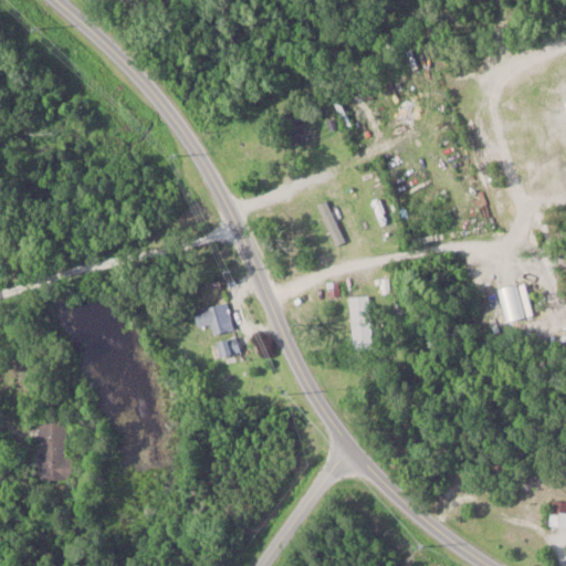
[(371,295),(353,296),(354,350),(373,350),(371,295)]
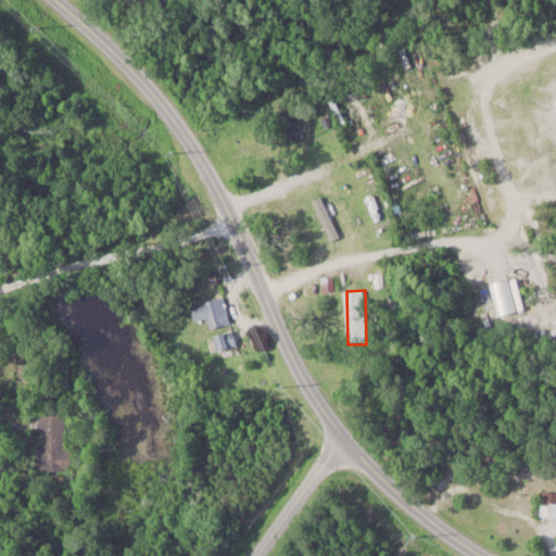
[(207,319),(209,329),(230,325),(226,299),(191,304),(194,321),(207,319)]
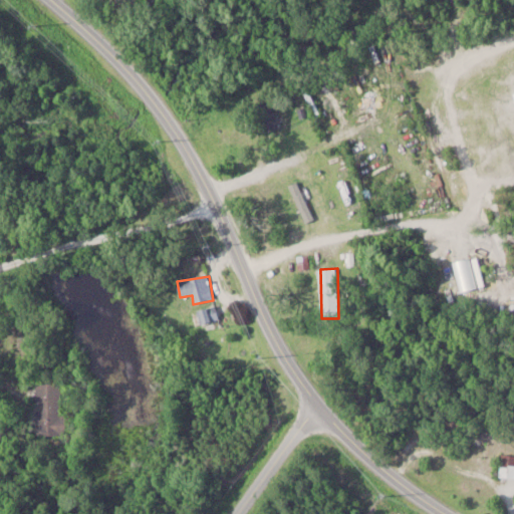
[(219,319),(216,307),(198,312),(202,324),(219,319)]
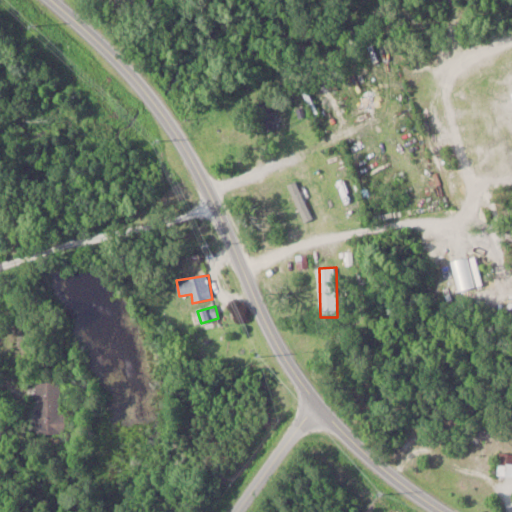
[(62,383),(35,383),(35,434),(62,434),(62,383)]
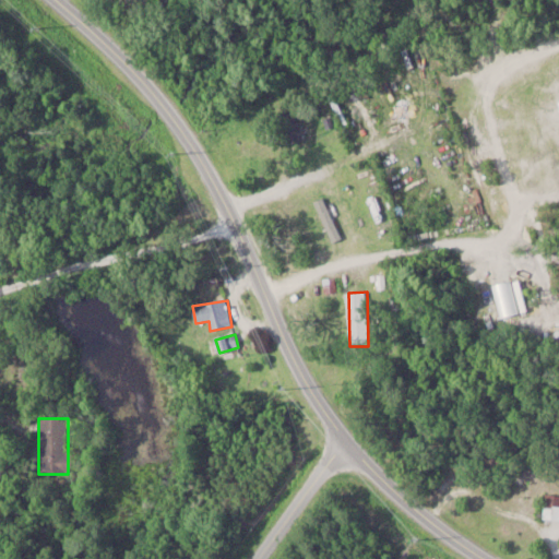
[(558,492),(545,494),(545,518),(558,518),(558,492)]
